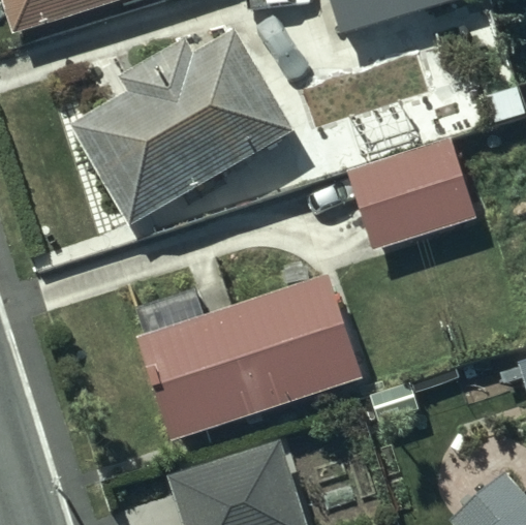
[(1,0),(10,34),(126,0),(1,0)]
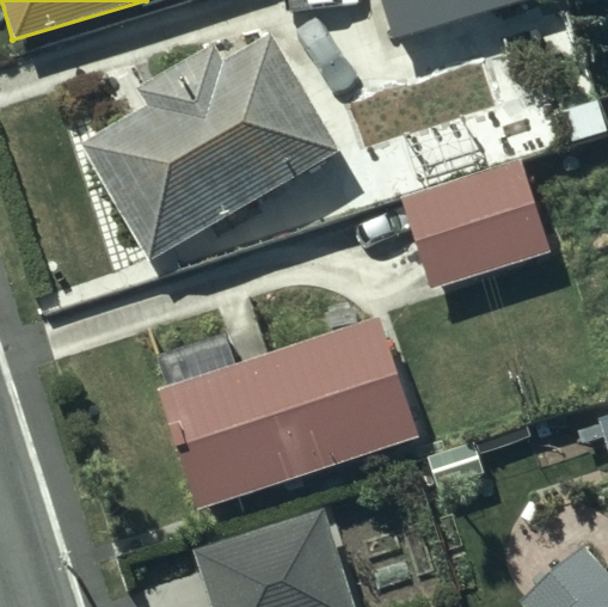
[(380,0),(393,40),(523,0),(380,0)]
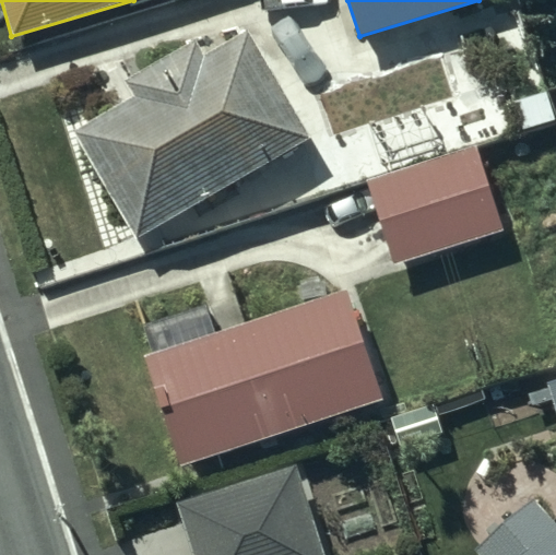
[(134,92),(73,130),(140,239),(307,136),(246,36),(209,59),(196,38),(128,81),(134,92)]
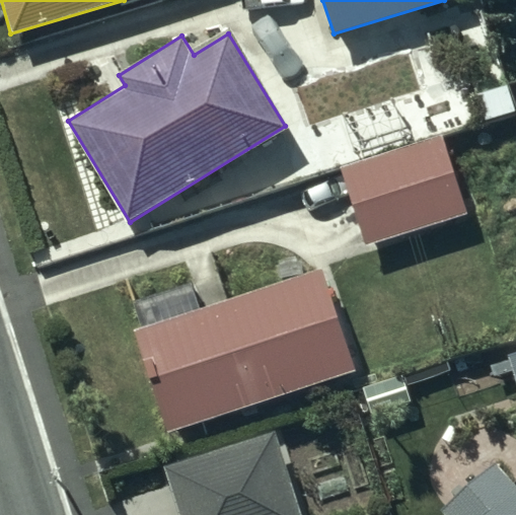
[(444,138),(340,168),(361,239),(465,209),(444,138)]
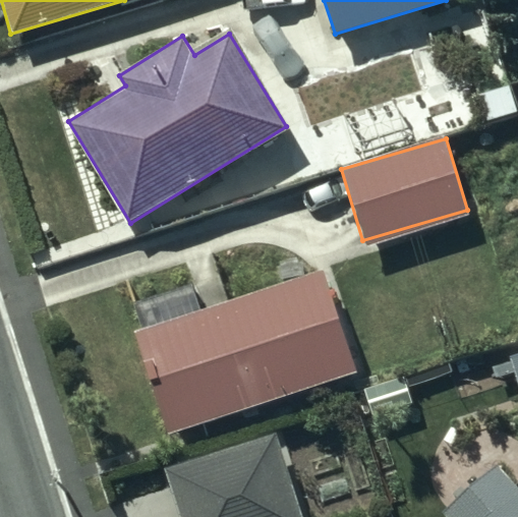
[(137,302),(146,328),(139,330),(170,427),(354,369),(324,272),(205,309),(196,284),(137,302)]
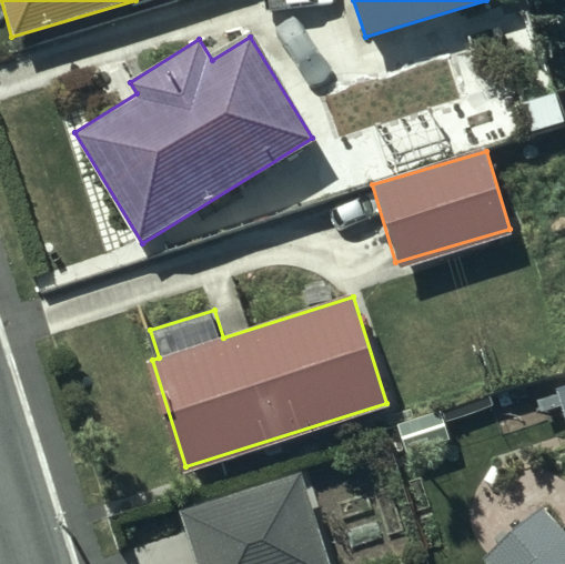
[(333,563),(302,469),(180,509),(197,563),(333,563)]
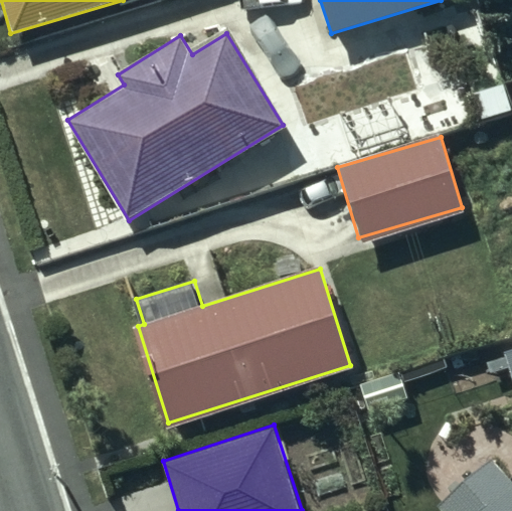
[(511,483),(491,460),(442,504),(448,510),(511,510),(511,483)]
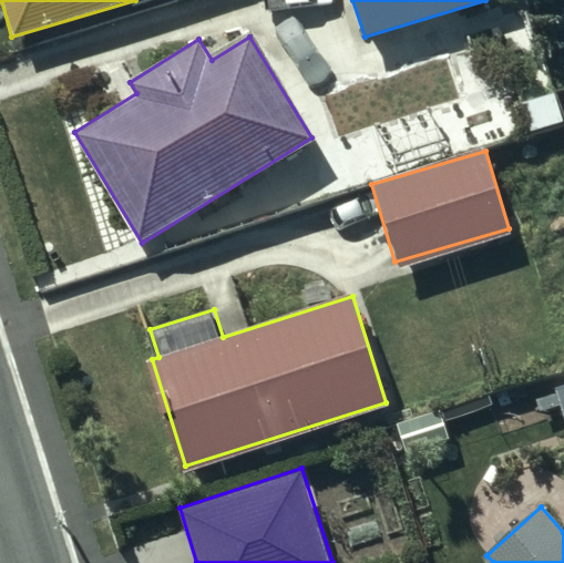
All buildings are outlined.
